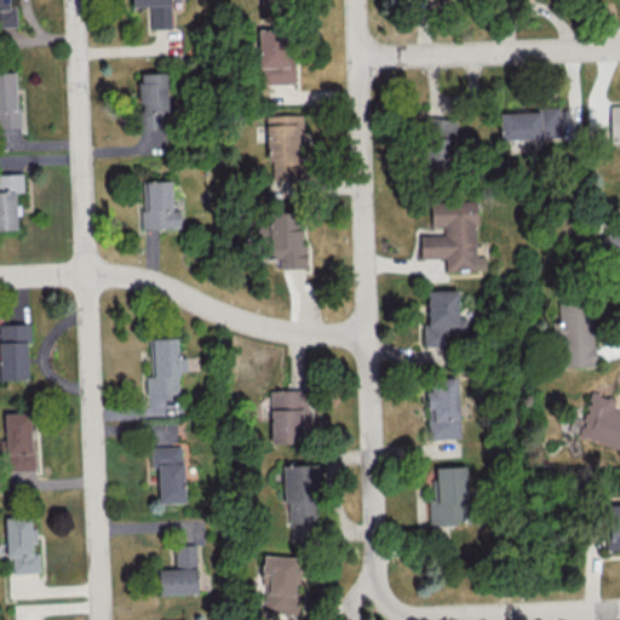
[(0,0),(0,27),(16,27),(15,1),(0,0)]
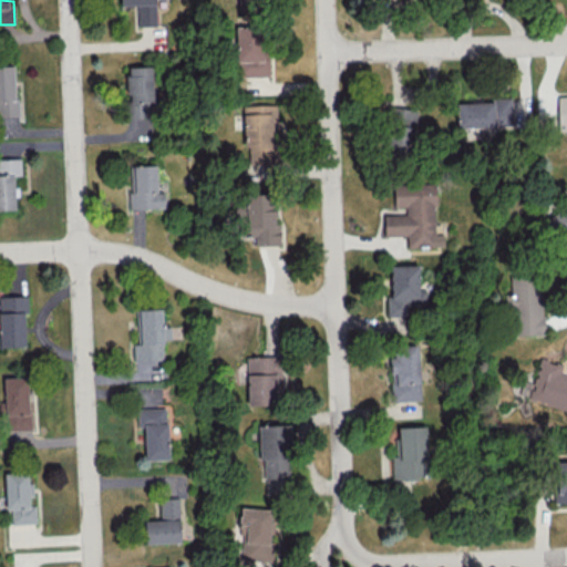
[(155,0),(135,0),(120,0),(120,6),(136,6),(136,26),(156,26),(155,0)]
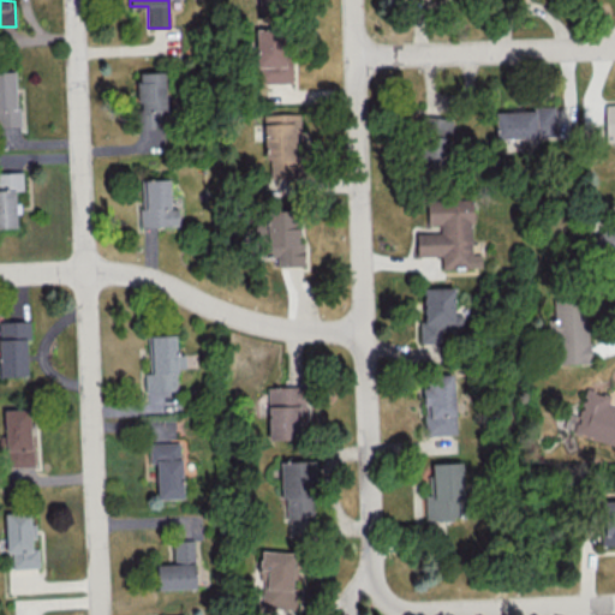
[(288,82),(288,28),(256,28),(256,83),(288,82)]
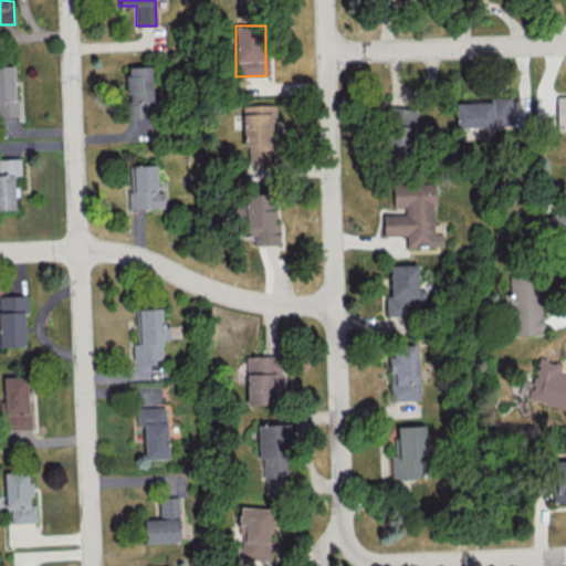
[(0,116),(17,116),(14,65),(0,64),(0,116)]
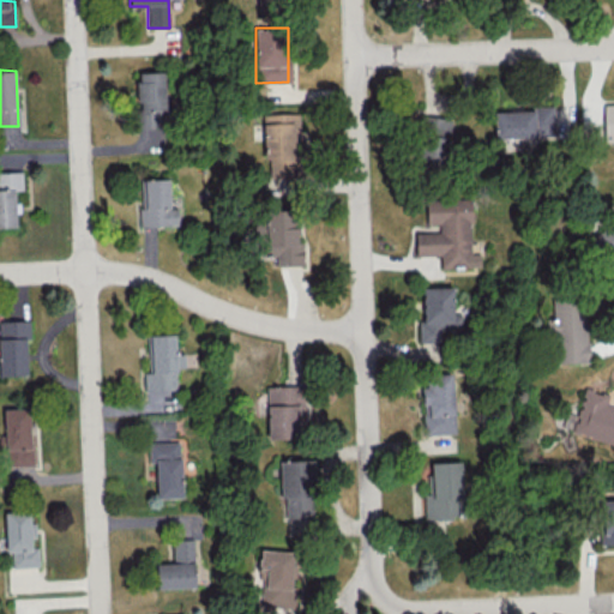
[(166,109),(164,72),(137,72),(138,109),(166,109)]
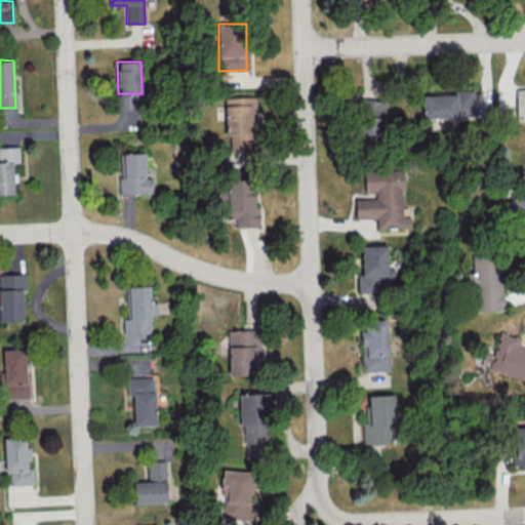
[(422,118),(474,117),(473,89),(455,90),(455,94),(422,95),(422,118)]
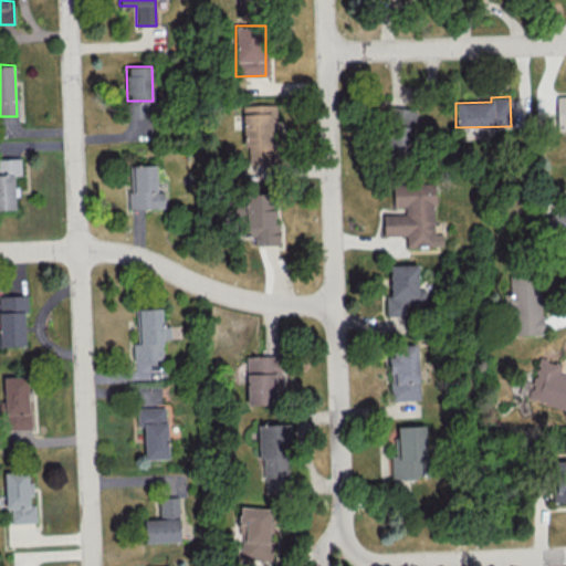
[(276,164),(275,104),(243,105),(245,165),(276,164)]
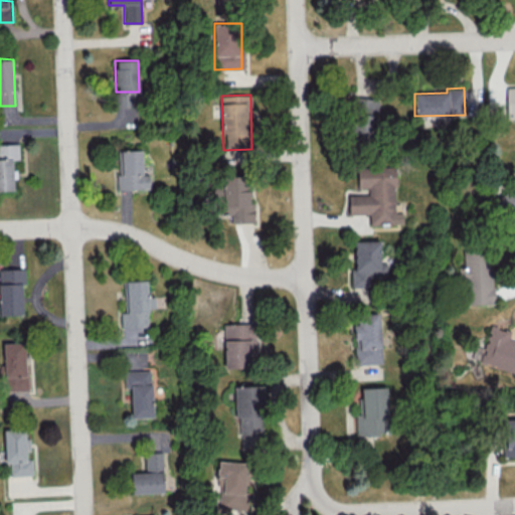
[(376,96),(354,95),(353,117),(375,118),(376,96)]
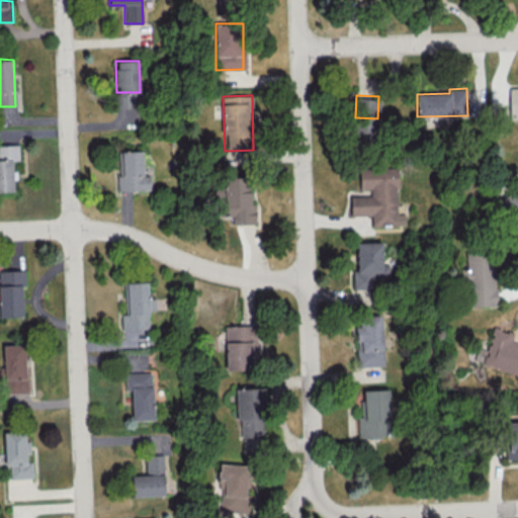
[(19,144),(0,144),(0,190),(13,190),(12,160),(19,160),(19,144)]
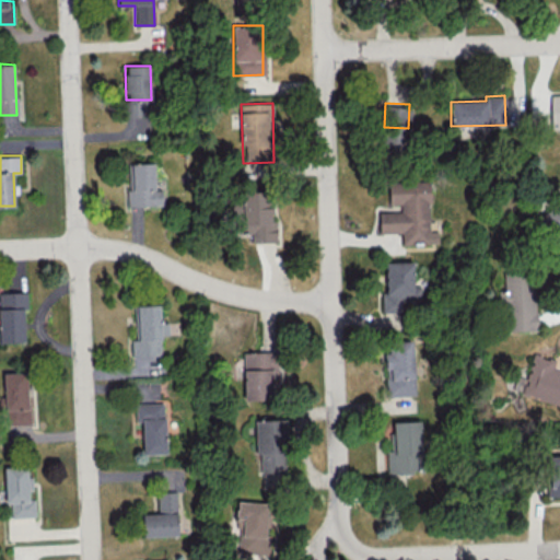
[(131,163),(132,189),(127,189),(127,206),(163,206),(163,189),(155,189),(154,163),(131,163)]
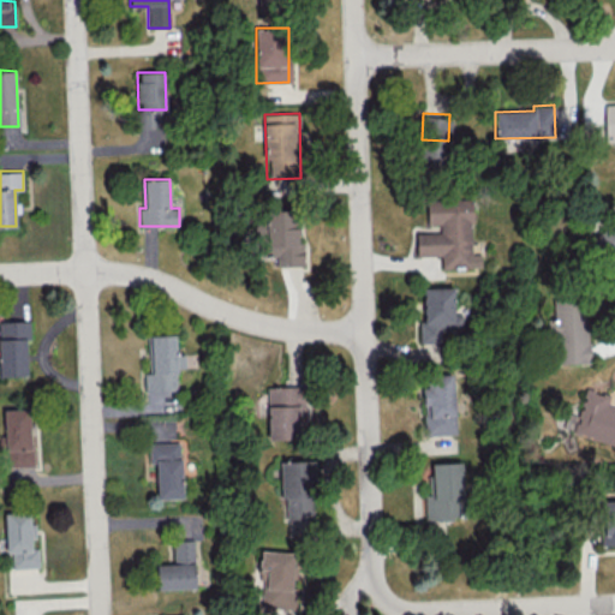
[(416,256),(441,256),(441,268),(481,268),(481,254),(473,254),(473,201),(427,202),(427,224),(440,224),(440,232),(416,232),(416,256)]
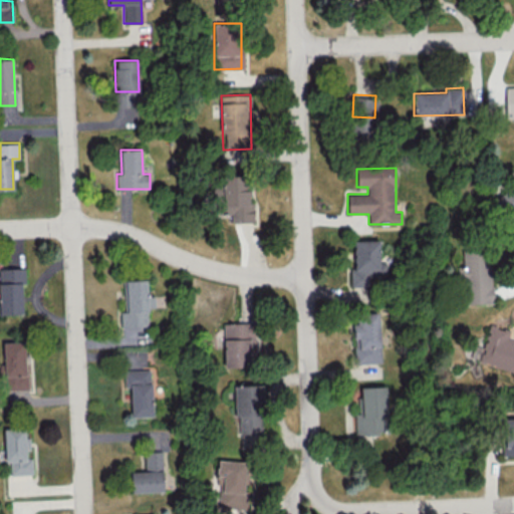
[(254,222),(253,202),(248,202),(248,176),(222,177),(223,213),(231,213),(231,222),(254,222)]
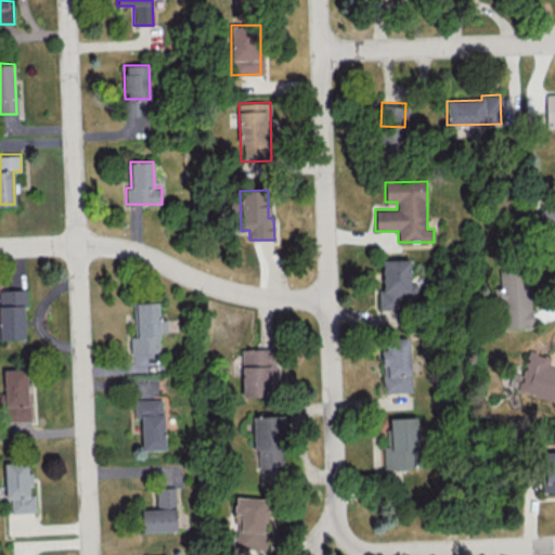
[(378,310),(398,310),(398,296),(416,296),(416,282),(410,282),(410,259),(383,259),(383,293),(378,293),(378,310)]
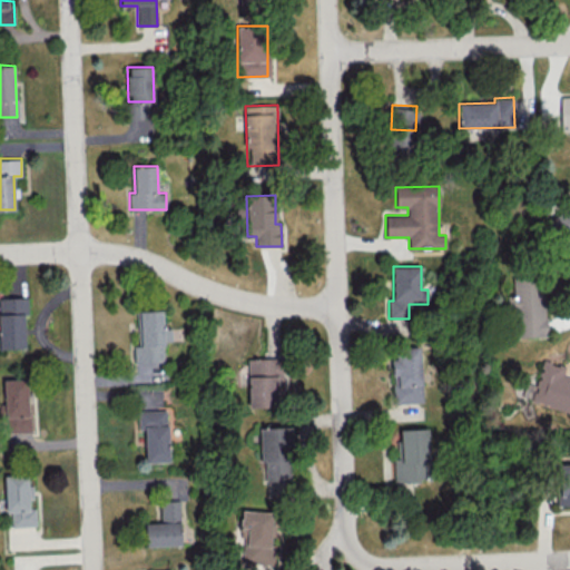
[(514,336),(544,336),(543,278),(513,278),(514,336)]
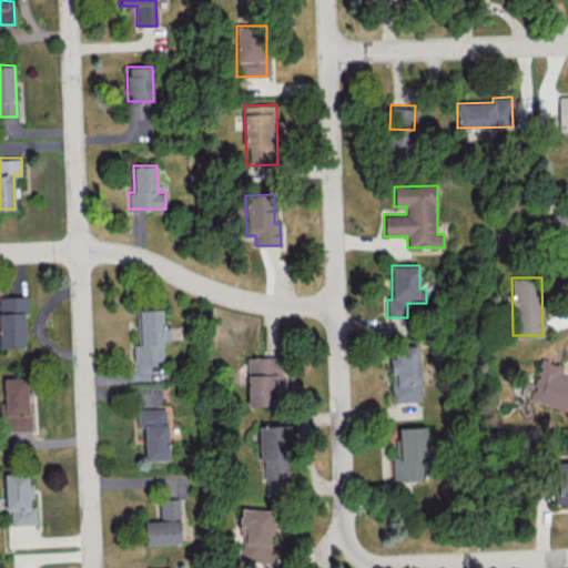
[(0,346),(27,346),(26,296),(0,296),(0,346)]
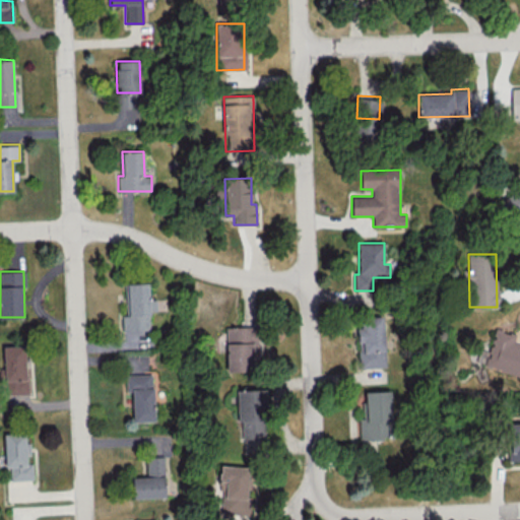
[(385,367),(382,316),(361,317),(362,327),(356,327),(359,347),(358,347),(359,368),(385,367)]
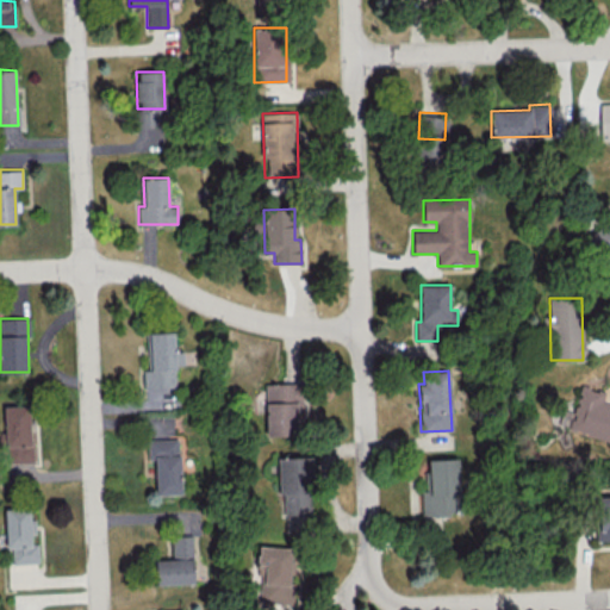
[(266,436),(303,435),(302,383),(265,383),(266,436)]
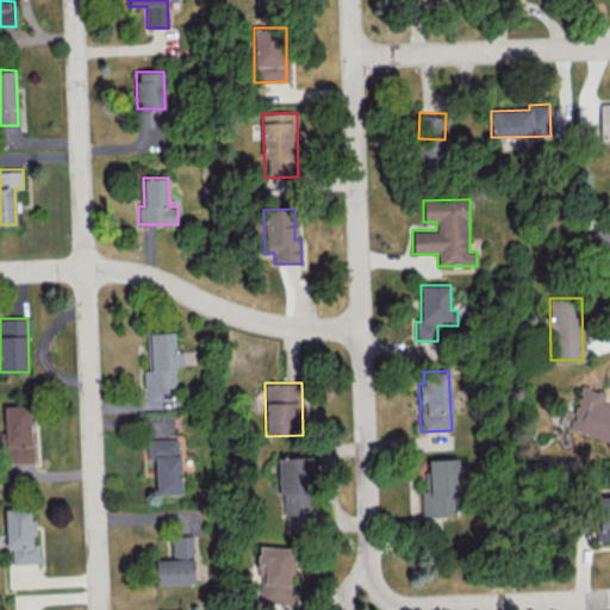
[(30,405),(4,406),(5,462),(31,462),(30,405)]
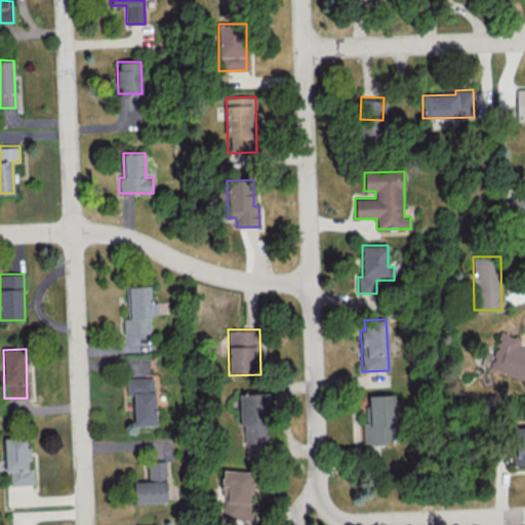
[(134,426),(156,425),(154,377),(126,378),(127,396),(133,395),(134,426)]
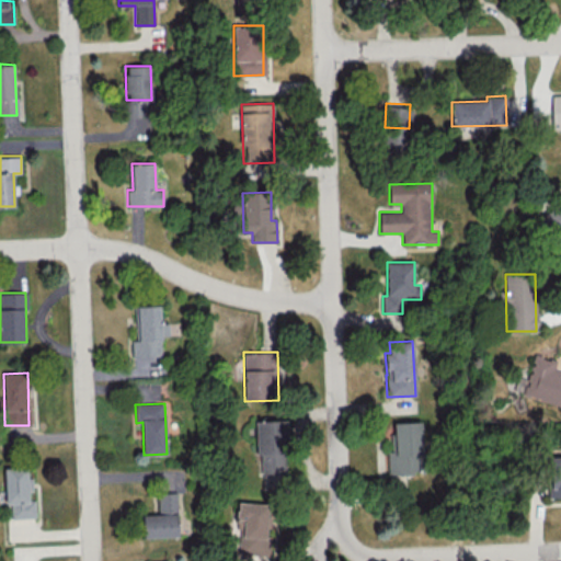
[(255,421),(255,455),(261,455),(261,473),(286,472),(285,420),(255,421)]
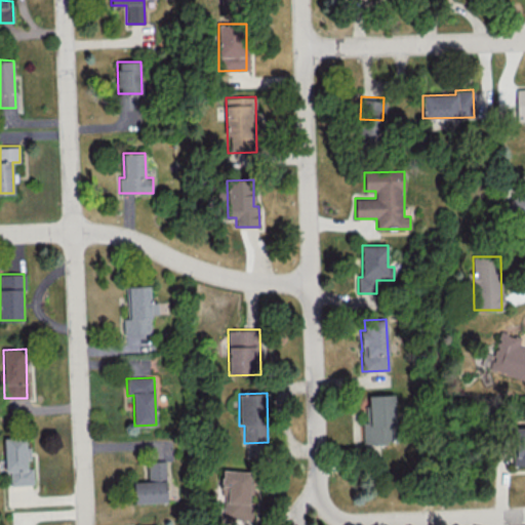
[(395,394),(368,394),(369,422),(362,422),(363,443),(396,442),(395,394)]
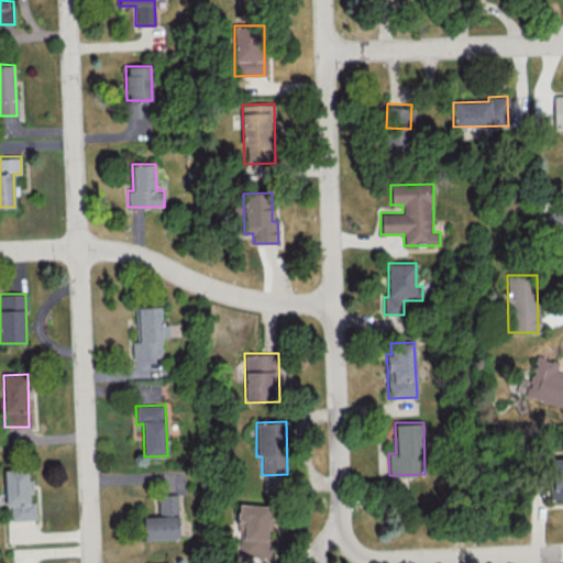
[(35,519),(35,500),(31,501),(30,470),(4,471),(6,506),(11,506),(11,520),(35,519)]
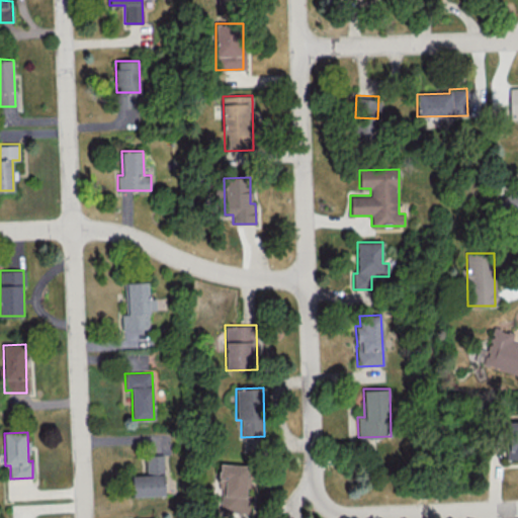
[(164,496),(164,454),(146,454),(147,475),(132,475),(133,496),(164,496)]
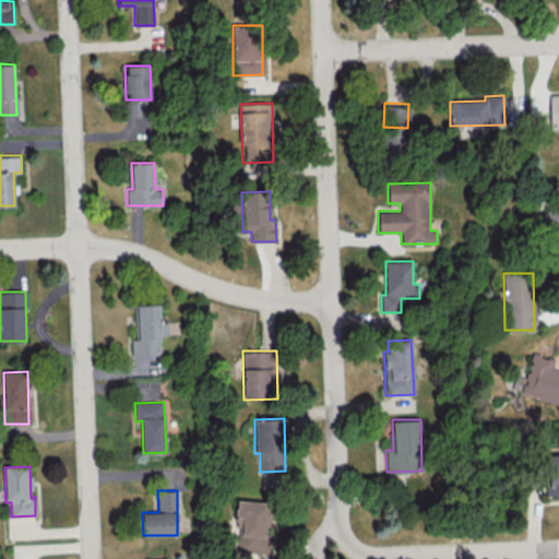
[(237,552),(266,554),(268,501),(236,500),(236,519),(238,519),(237,552)]
